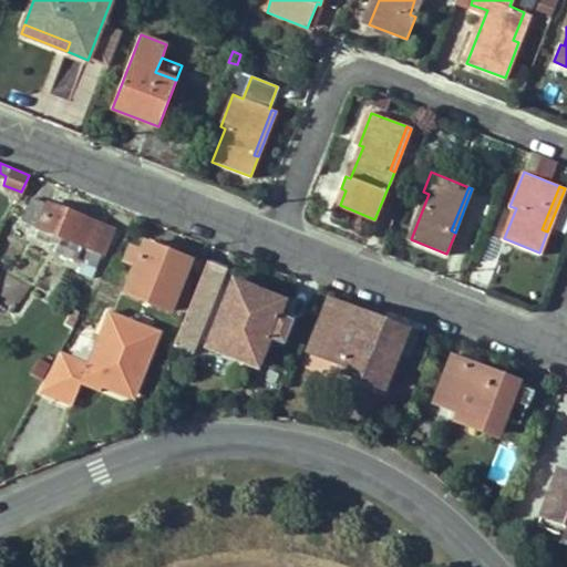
[(334,204),(340,205),(346,191),(341,188),(334,204)]
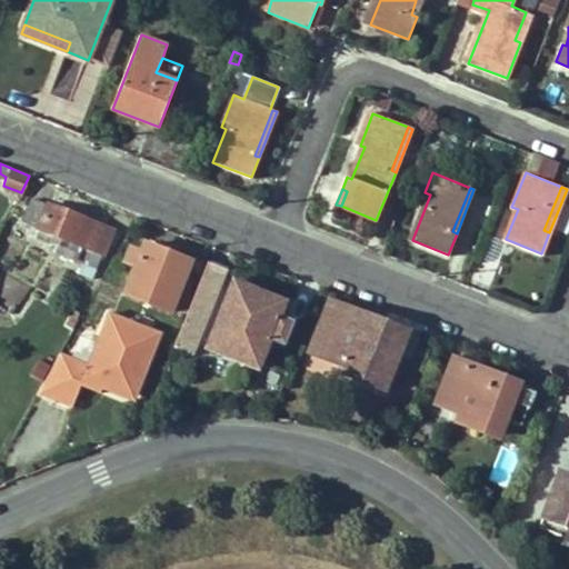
[(30,211),(27,210),(22,221),(40,229),(37,237),(58,246),(55,252),(82,263),(79,273),(92,279),(102,252),(105,253),(108,243),(113,246),(119,235),(35,200),(30,211)]
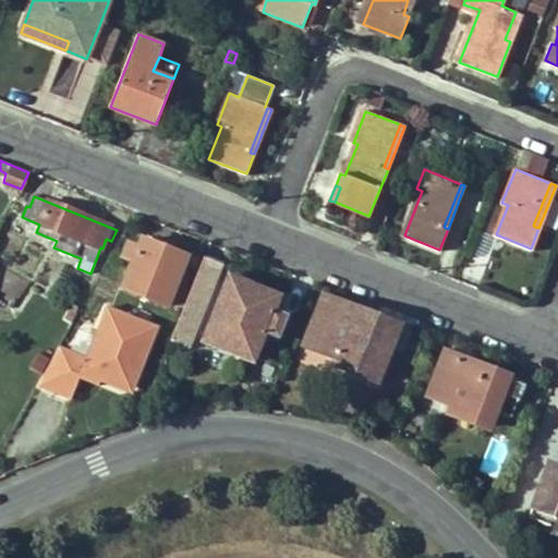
[(124,288),(167,305),(185,256),(143,239),(140,246),(134,261),(124,288)]
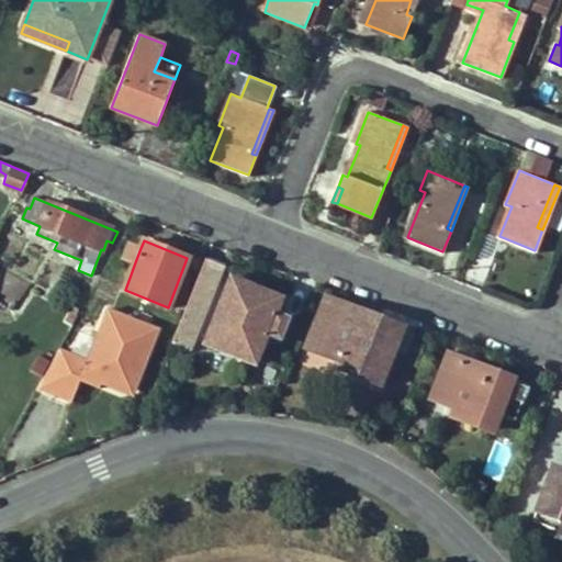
[(135,262),(141,248),(130,245),(124,258),(135,262)]
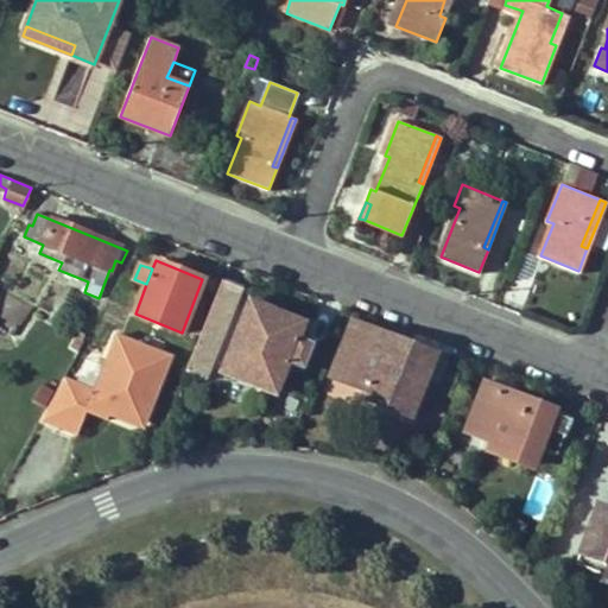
[(203,327),(189,365),(187,372),(204,379),(240,286),(222,279),(208,316),(203,327)]
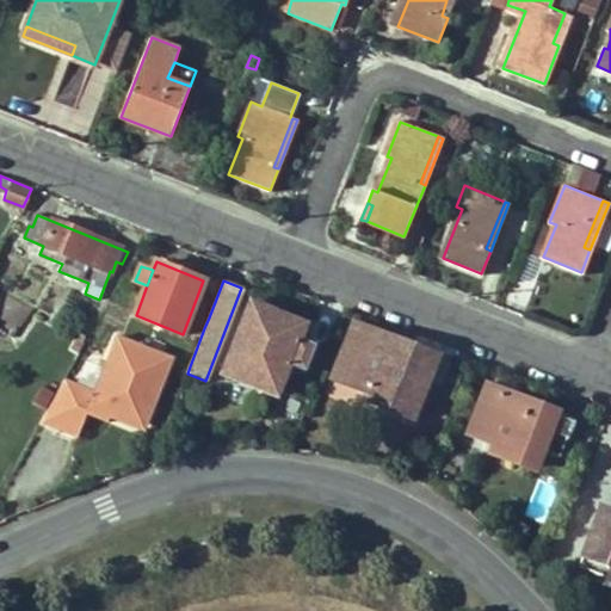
[(246,309),(269,318),(272,310),(250,301),(246,309)]
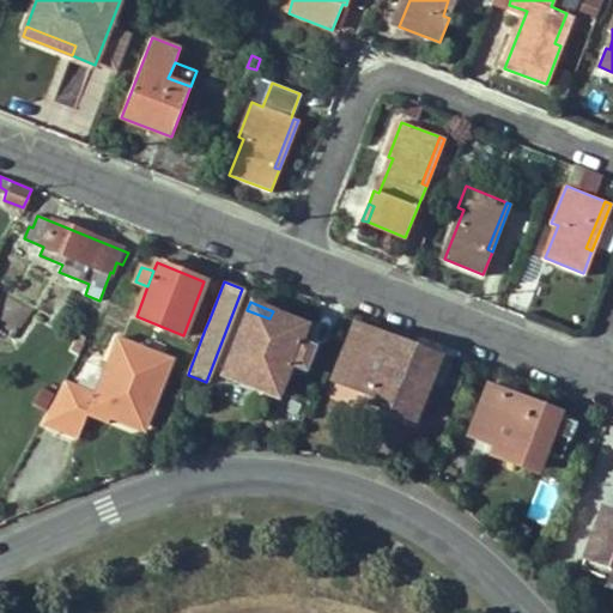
[(301,358),(313,328),(273,311),(269,319),(247,310),(222,372),(275,394),(286,365),(304,371),(309,362),(301,358)]
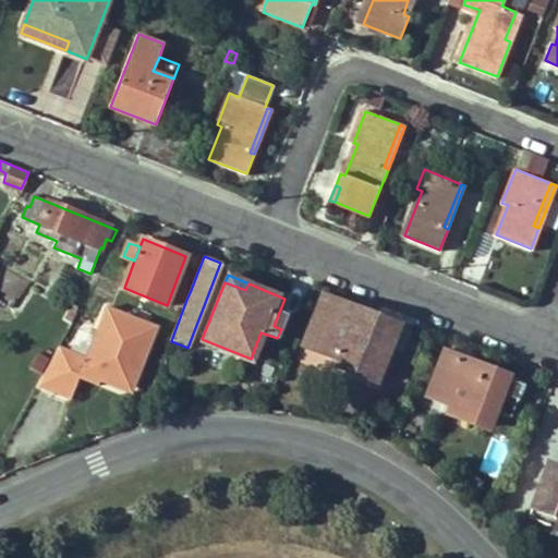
[(191,290),(182,286),(178,296),(186,300),(191,290)]
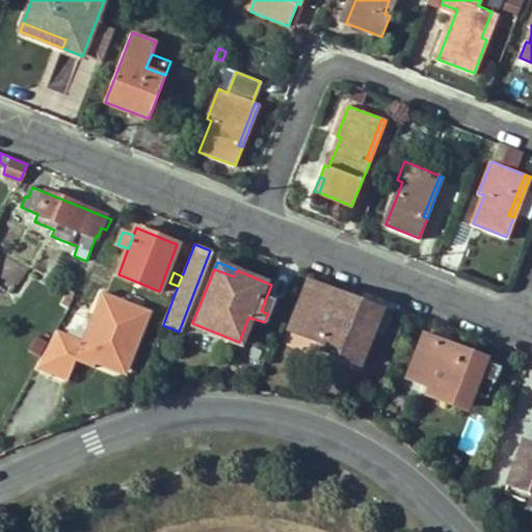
[(165,319),(178,286),(169,283),(156,316),(165,319)]
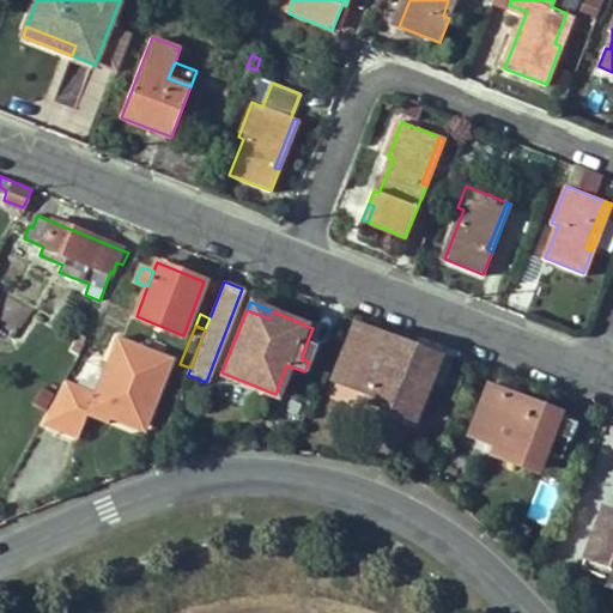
[(338,378),(350,383),(370,332),(358,327),(338,378)]
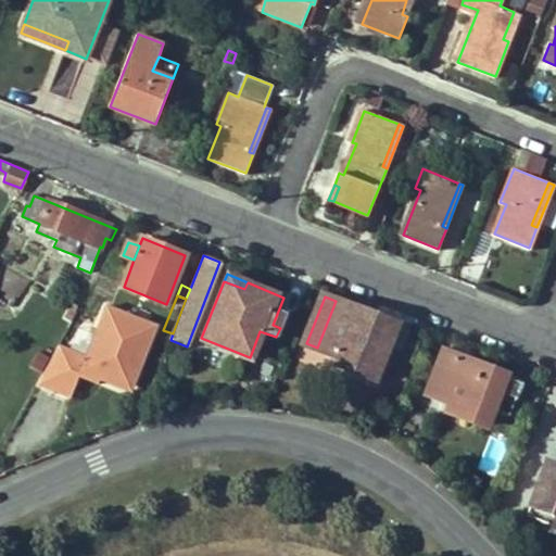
[(394,324),(336,301),(317,348),(337,355),(335,361),(374,376),(394,324)]
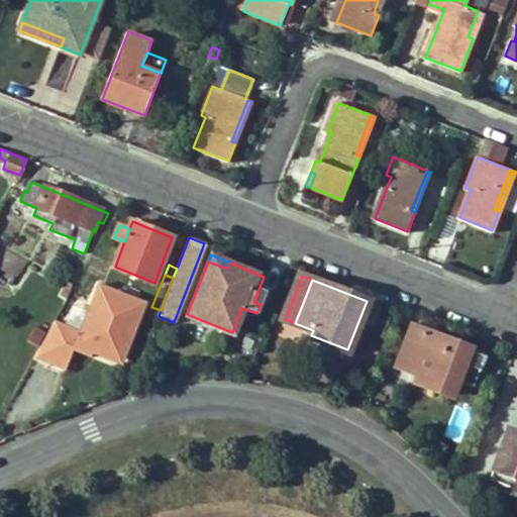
[(52,326),(32,359),(66,372),(72,354),(89,360),(92,353),(94,347),(124,357),(142,304),(94,287),(77,335),(52,326)]
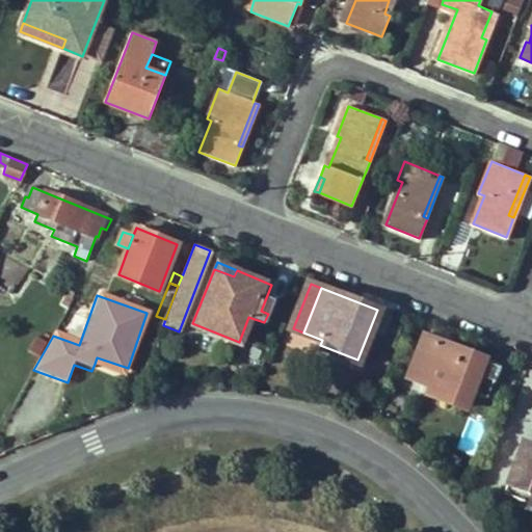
[(401,326),(392,322),(383,342),(394,346),(401,326)]
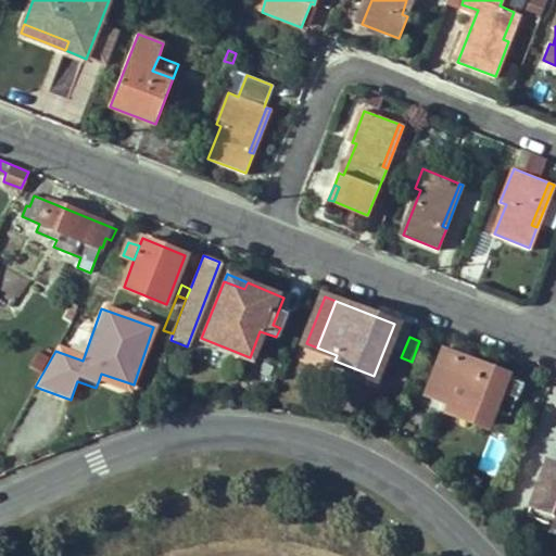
[(427,391),(451,401),(465,406),(460,414),(483,424),(491,407),(506,414),(520,379),(502,371),(501,375),(443,352),(427,391)]
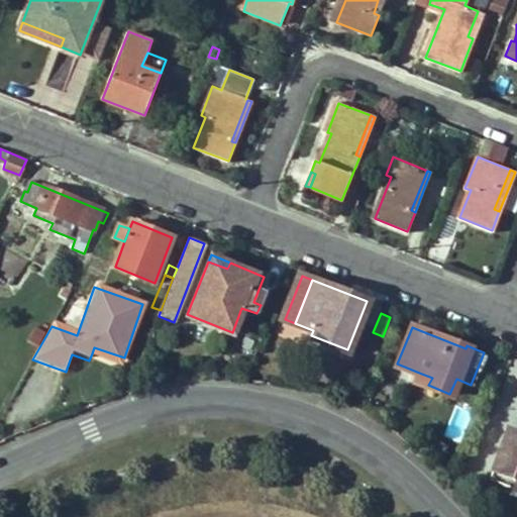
[(124,357),(94,347),(92,353),(121,364),(124,357)]
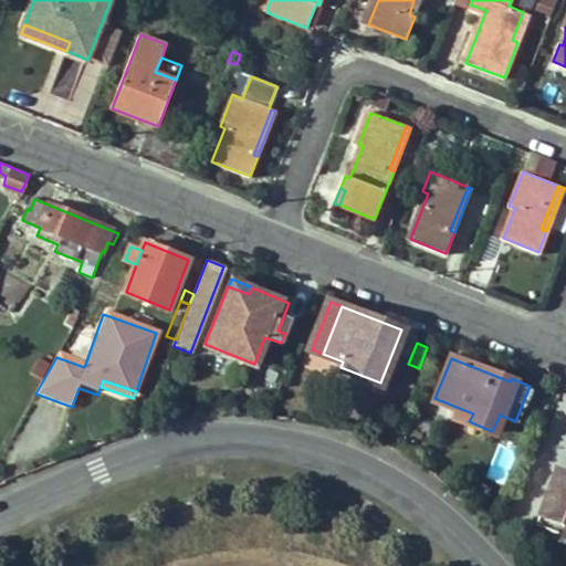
[(459,408),(456,416),(469,421),(473,413),(459,408)]
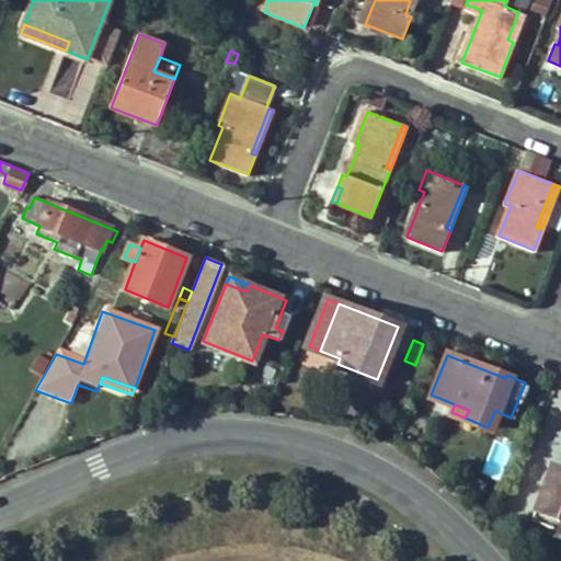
[(560,467),(553,465),(533,518),(538,521),(535,528),(560,537),(560,467)]
